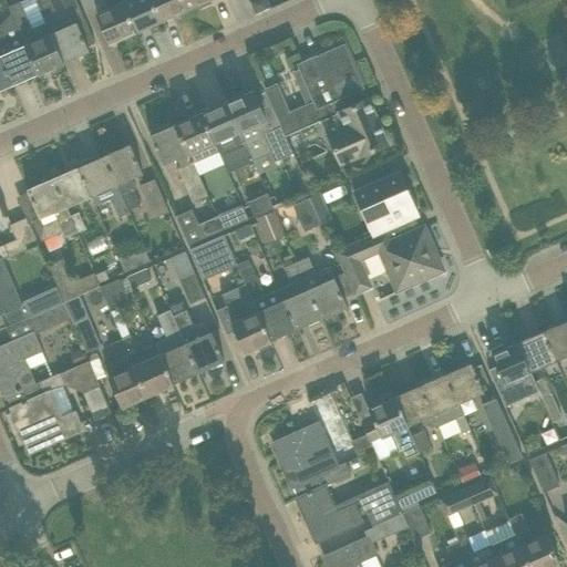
[(7,6),(10,13),(10,12),(37,73),(62,62),(44,22),(32,28),(20,0),(7,6)]
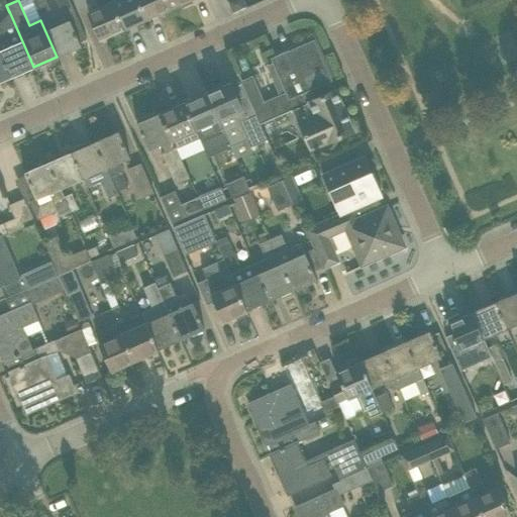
[(31,0),(40,20),(57,57),(81,46),(69,19),(56,24),(44,0),(31,0)]
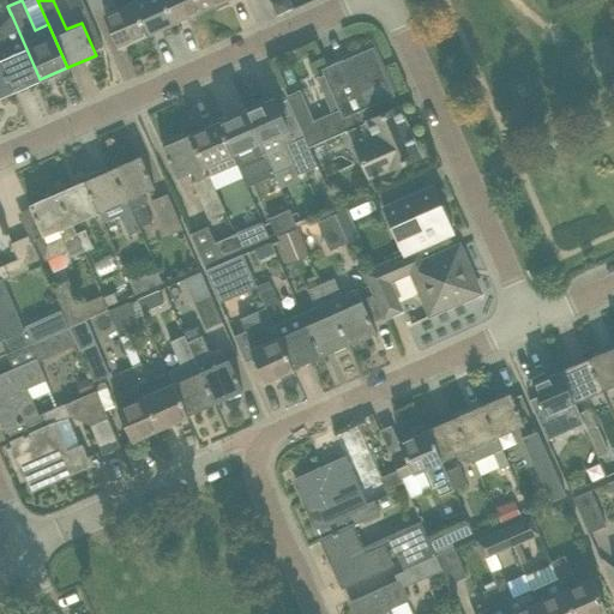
[(65,0),(73,18),(88,12),(82,0),(65,0)]
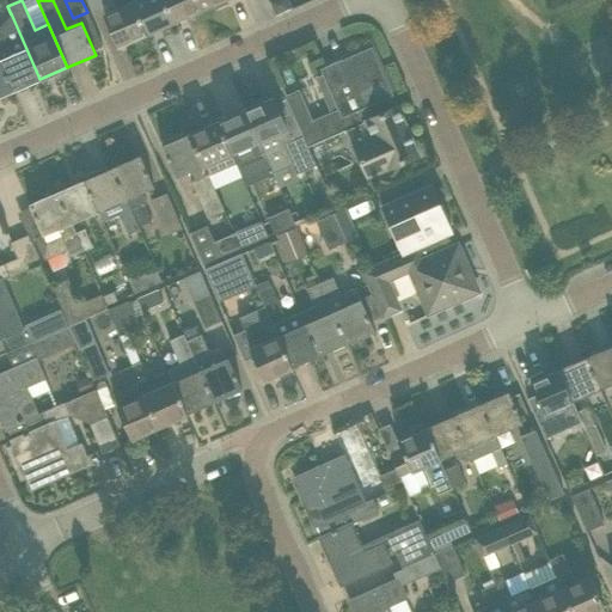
[(86,0),(91,10),(105,4),(103,0),(86,0)]
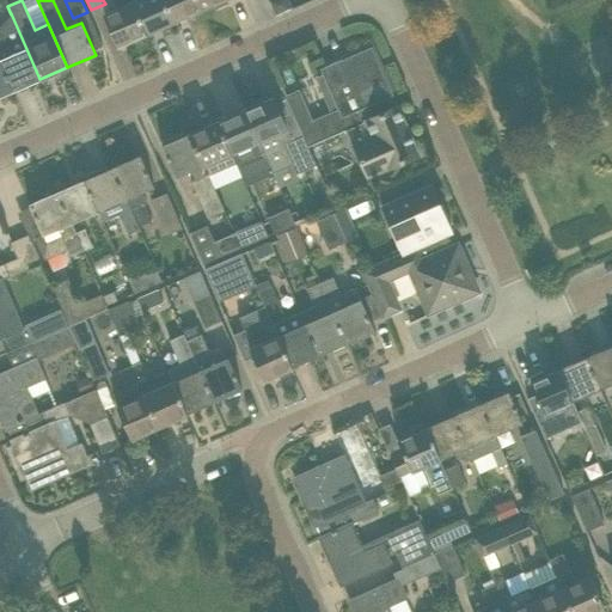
[(146,34),(132,0),(111,0),(115,6),(103,12),(117,46),(146,34)]
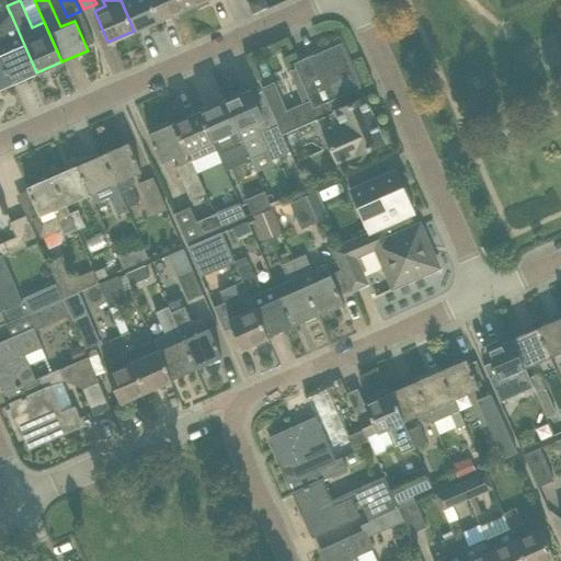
[(121,0),(134,31),(159,20),(150,0),(121,0)]
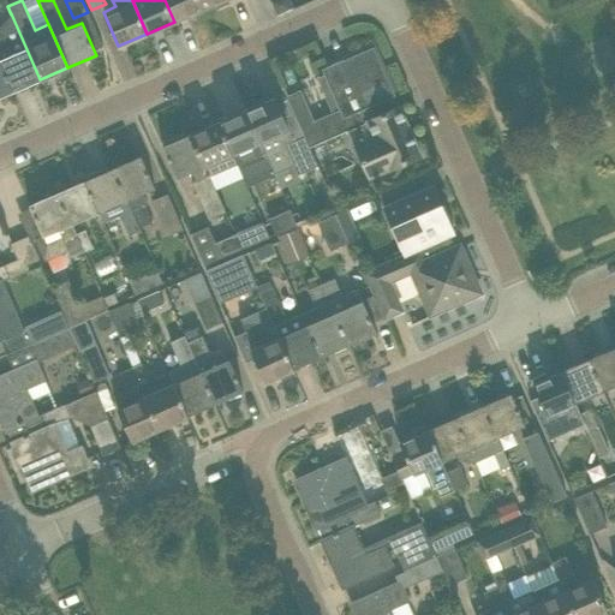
[(165,0),(174,22),(202,9),(197,0),(165,0)]
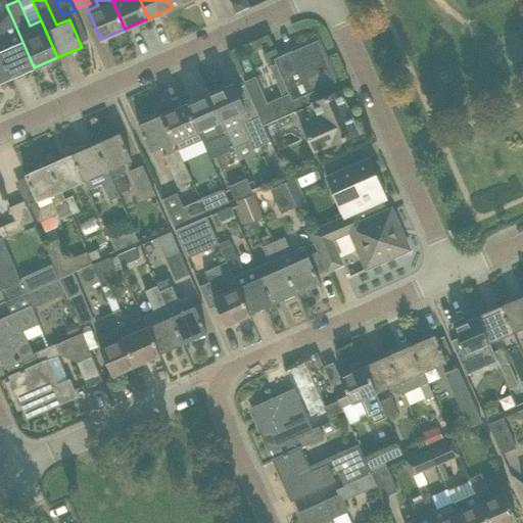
[(0,53),(10,78),(34,67),(9,11),(9,12),(0,21),(0,53)]
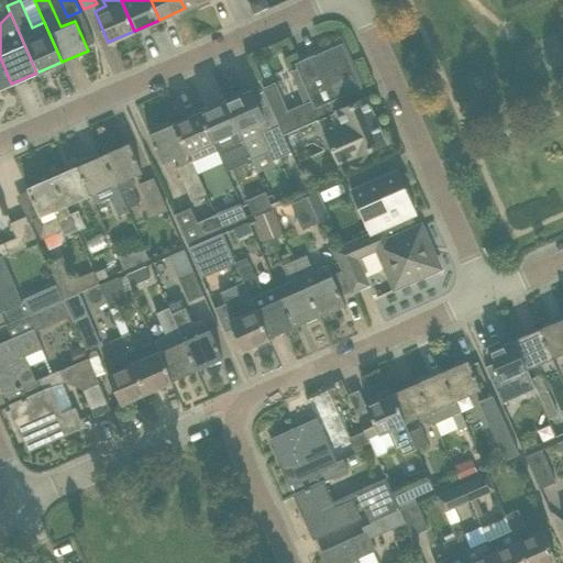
[(361,87),(350,62),(345,63),(338,44),(295,63),(310,100),(287,111),(274,83),(262,88),(277,123),(283,134),(332,112),(327,102),(360,88),(361,87)]
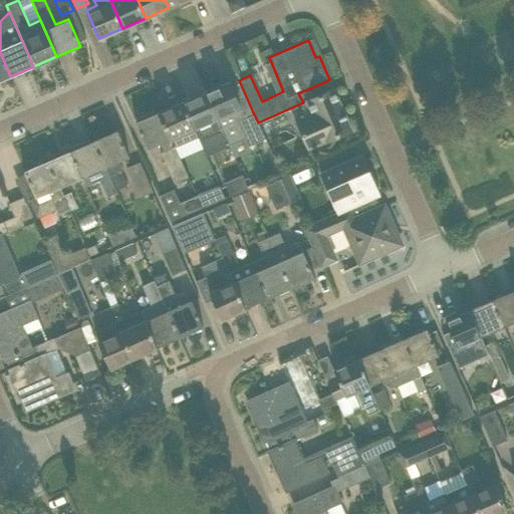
[(0,80),(10,76),(0,52),(0,80)]
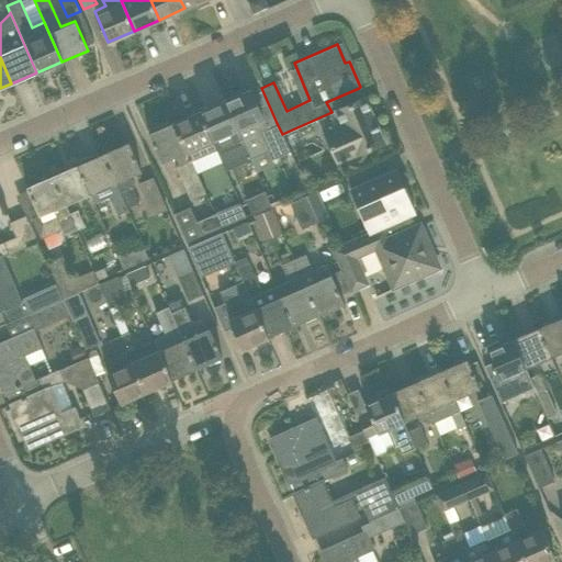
[(341,125),(325,133),(337,161),(384,142),(364,98),(363,98),(359,88),(329,100),(326,102),(332,112),(335,111),(341,125)]
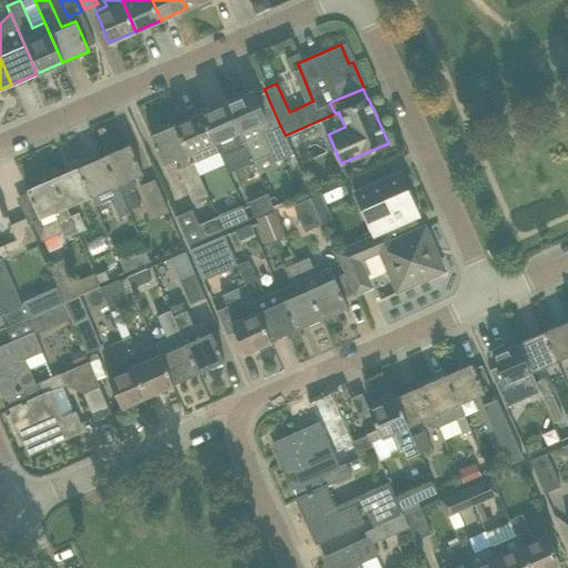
[(253,90),(226,101),(240,131),(245,143),(253,161),(271,153),(276,165),(295,156),(285,135),(280,124),(270,129),(253,90)]
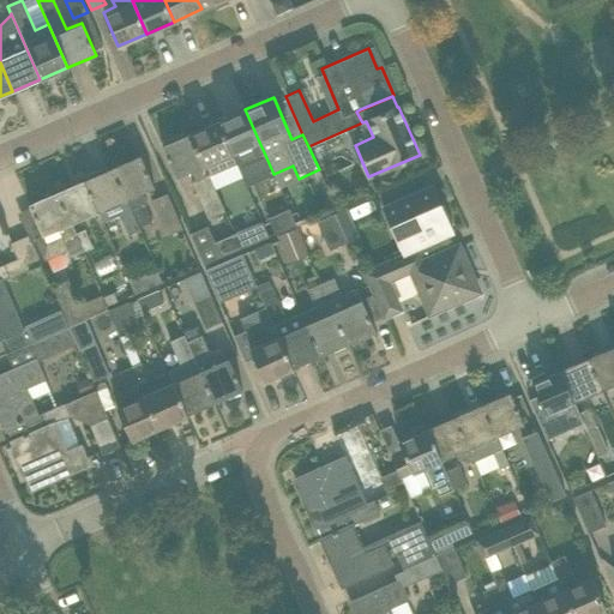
[(245,109),(217,121),(236,164),(238,168),(265,155),(259,142),(245,109)]
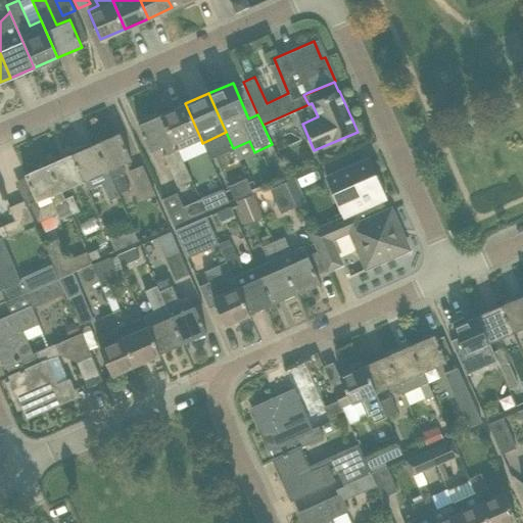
[(185,103),(161,113),(178,150),(201,140),(185,103)]
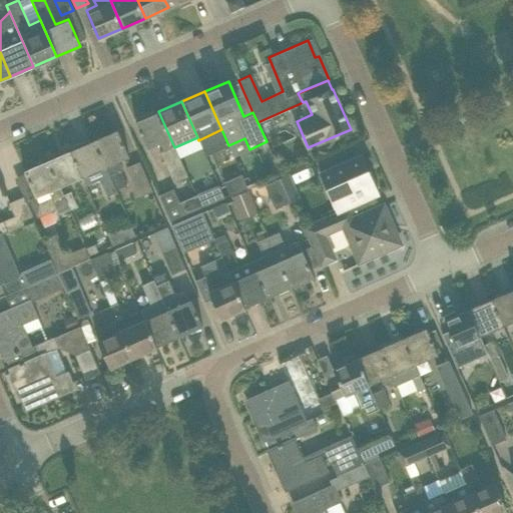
[(174,147),(158,111),(135,122),(146,148),(158,142),(162,150),(159,151),(173,183),(187,176),(174,147)]
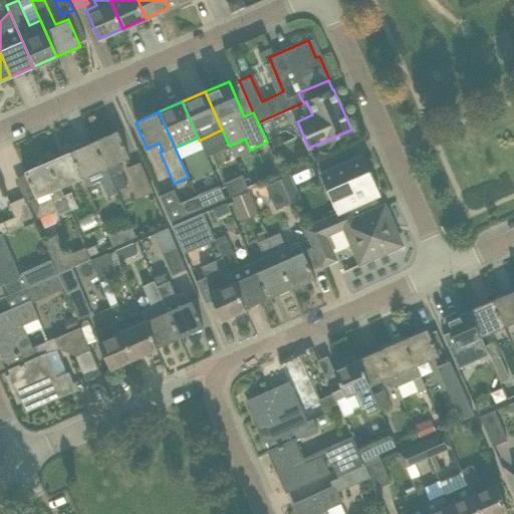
[(117,131),(93,141),(115,190),(126,185),(120,171),(122,170),(118,161),(129,157),(117,131)]
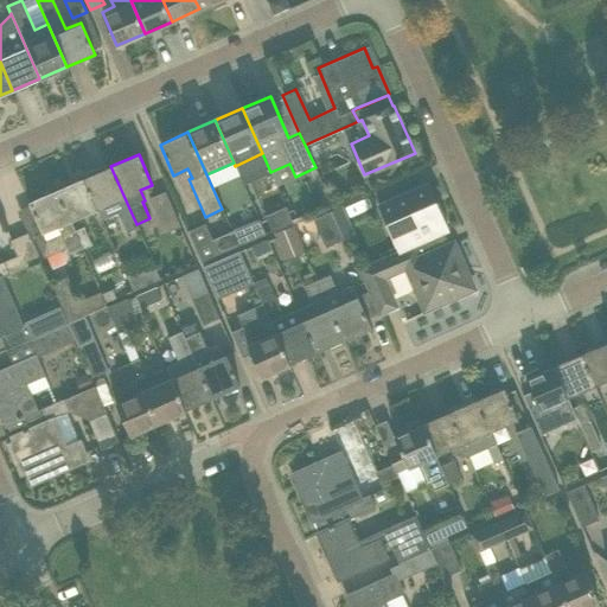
[(85,177),(83,178),(96,209),(102,219),(121,211),(128,228),(136,224),(110,166),(98,171),(97,168),(84,174),(85,177)]
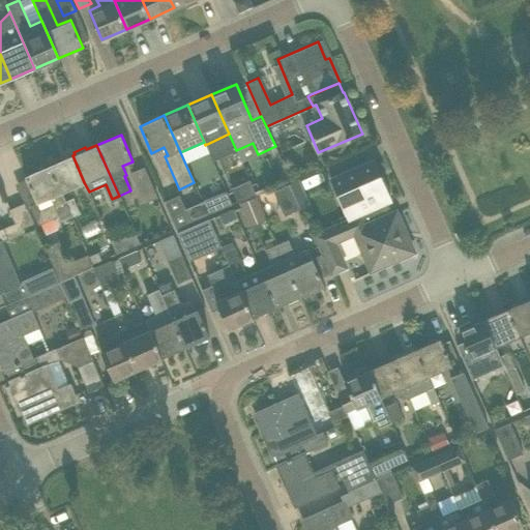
[(72,155),(49,166),(60,193),(61,193),(84,182),(72,155)]
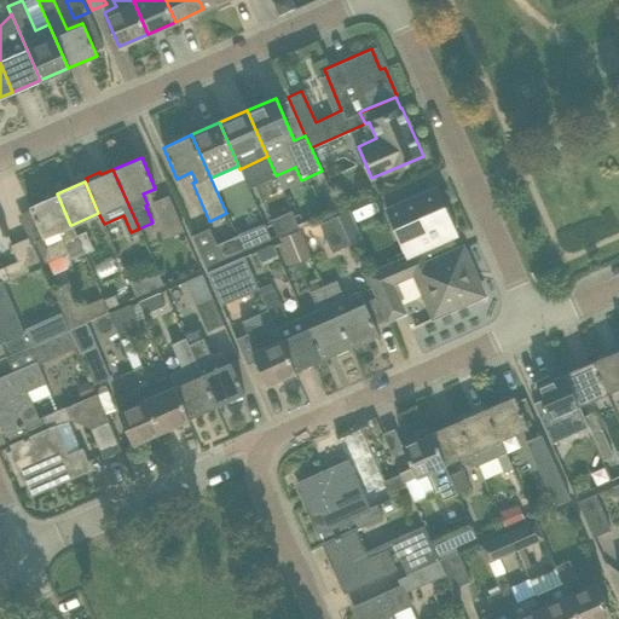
[(457,235),(445,207),(437,186),(385,209),(406,256),(421,250),(426,262),(457,249),(452,237),(457,235)]
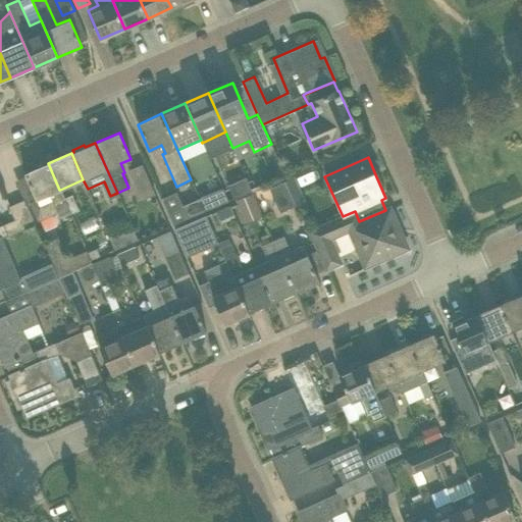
[(36,200),(25,204),(27,205),(29,204),(37,221),(57,213),(59,218),(69,214),(63,199),(64,198),(60,190),(59,190),(48,163),(24,173),(36,200)]
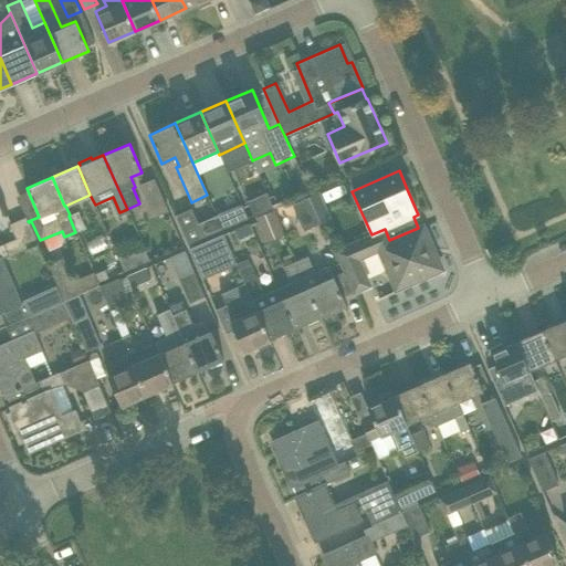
[(138,185),(153,218),(168,211),(154,178),(138,185)]
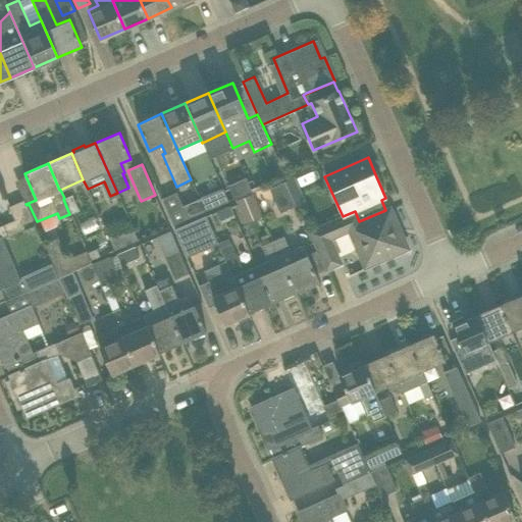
[(227,185),(233,199),(252,192),(246,177),(227,185)]
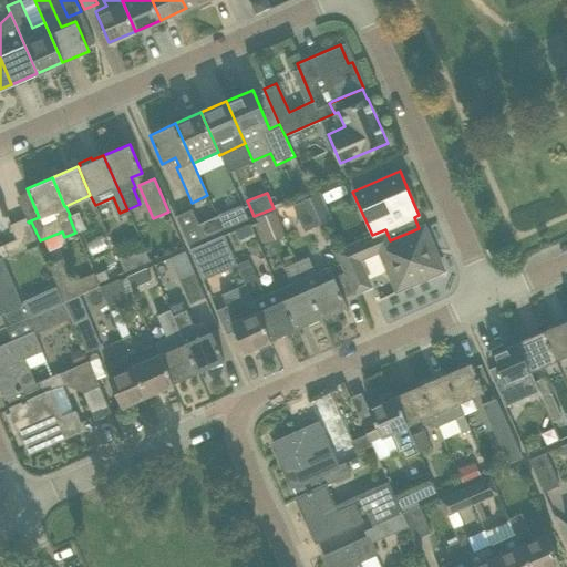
[(319,193),(309,197),(316,212),(326,207),(319,193)]
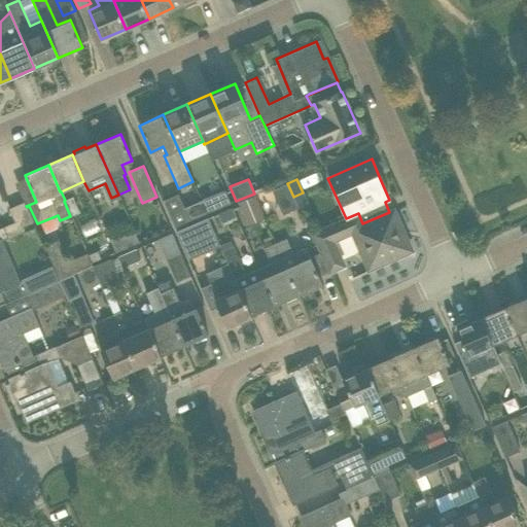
[(272,190),(282,214),(297,207),(293,197),(287,183),(272,190)]
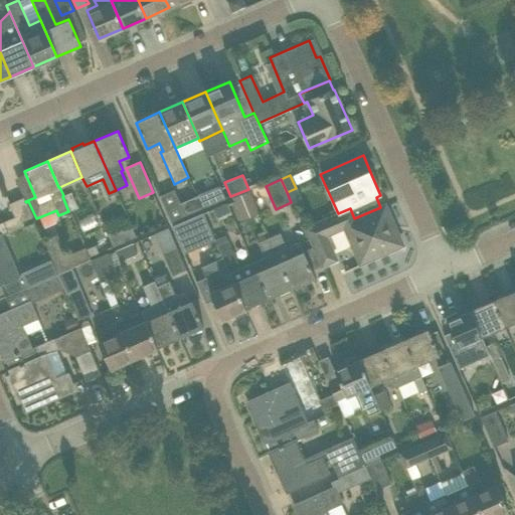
[(219,185),(196,195),(201,208),(225,198),(219,185)]
